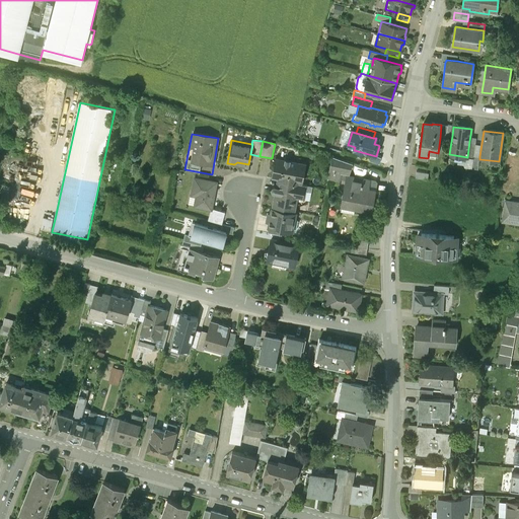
[(475,141),(469,141),(467,157),(473,158),(473,155),(475,141)]
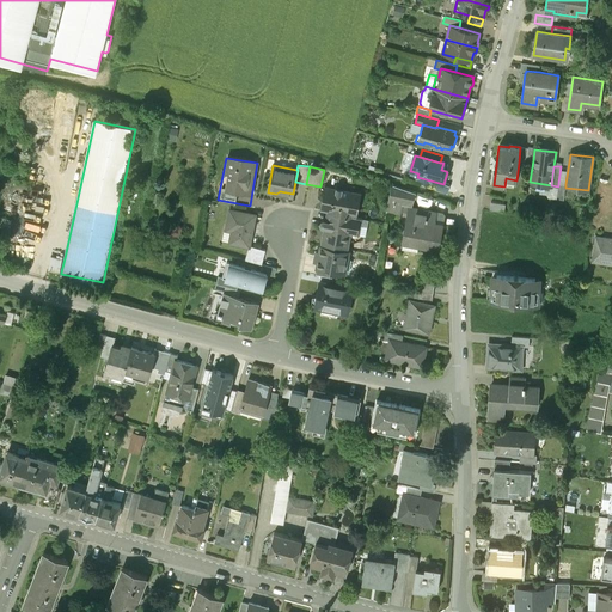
[(414,193),(391,185),(389,201),(410,206),(414,193)]
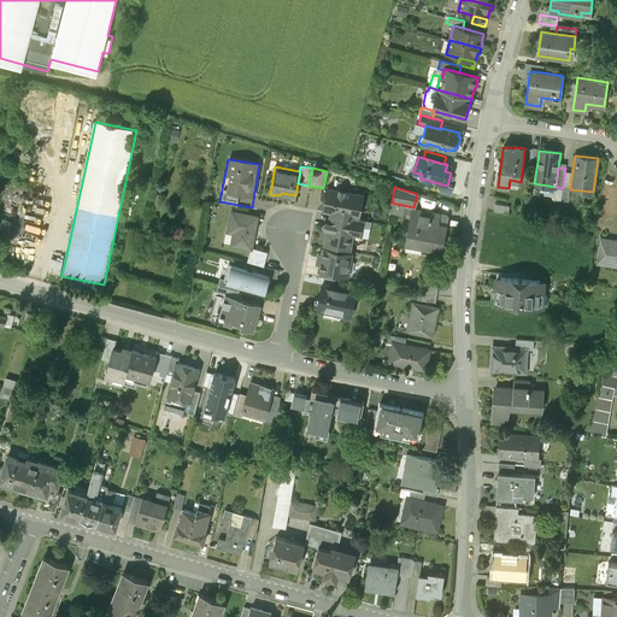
[(364,195),(328,188),(324,201),(329,203),(327,212),(335,215),(350,217),(358,218),(359,217),(360,217),(364,195)]
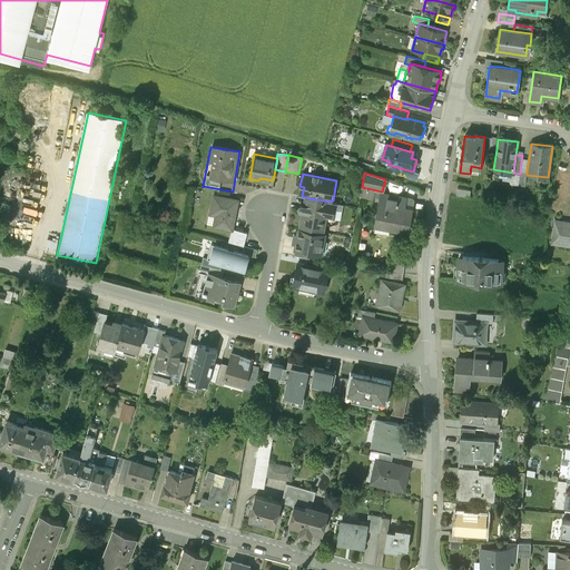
[(471,190),(458,188),(457,196),(470,197),(471,190)]
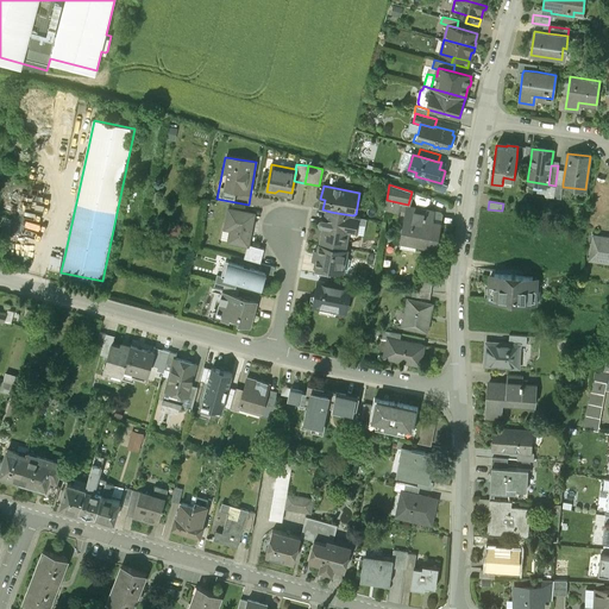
[(49,214),(22,206),(13,231),(41,239),(49,214)]
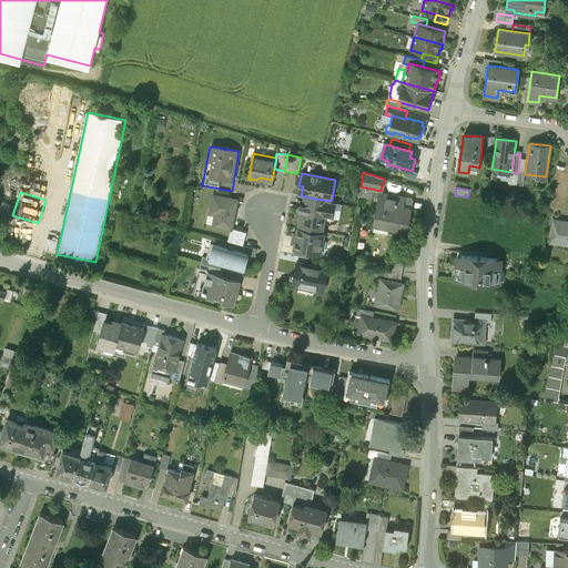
[(404,198),(379,193),(374,225),(406,231),(411,208),(403,206),(404,198)]
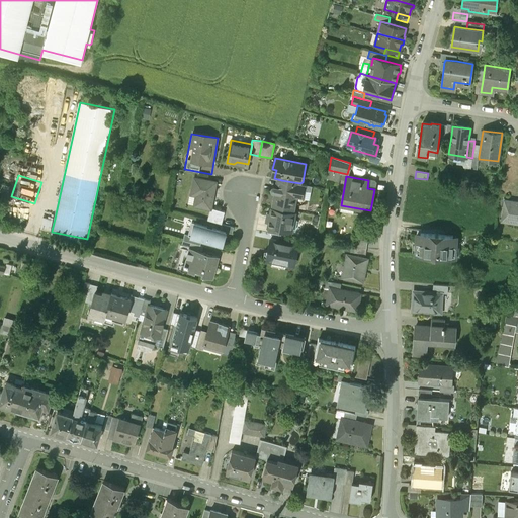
[(217,181),(193,177),(189,196),(194,197),(191,207),(210,211),(217,181)]
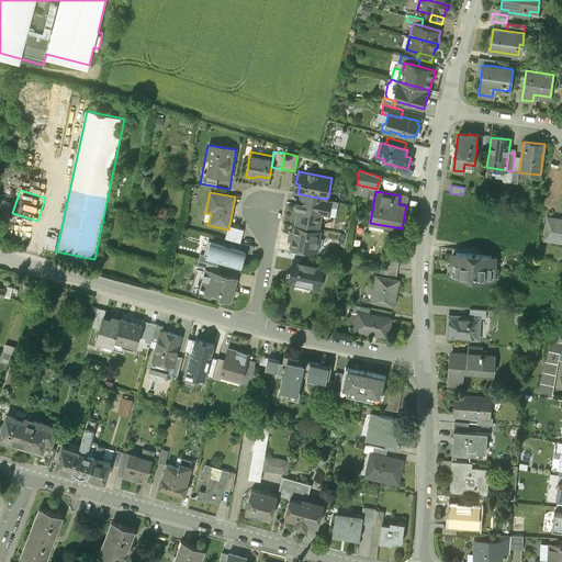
[(318,198),(305,195),(304,202),(317,204),(318,198)]
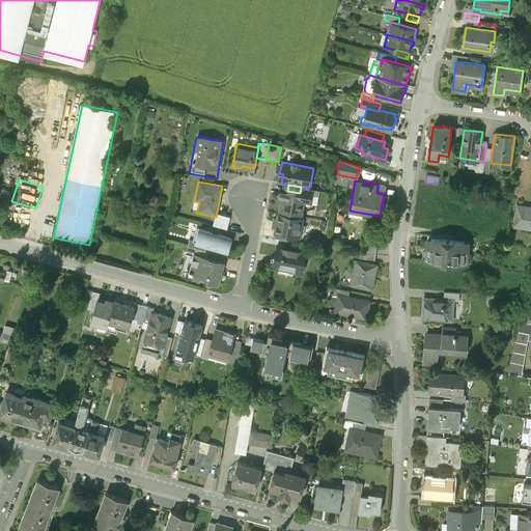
[(300,193),(287,191),(283,192),(283,191),(282,190),(281,190),(279,190),(278,191),(278,192),(277,193),(278,195),(279,196),(281,196),(278,212),(302,216),(305,201),(311,203),(314,189),(308,188),(301,187),(300,193)]
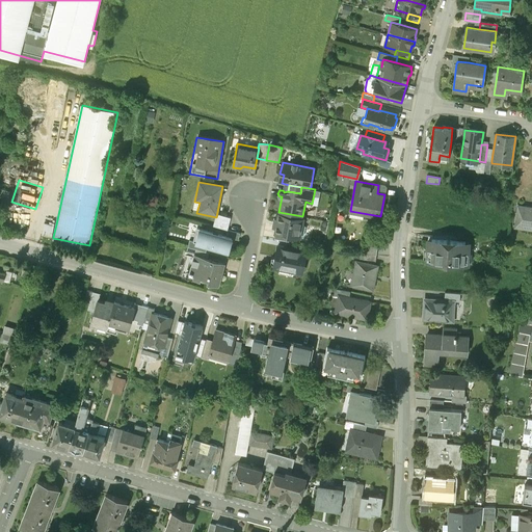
[(9,191),(0,188),(0,204),(5,206),(9,191)]
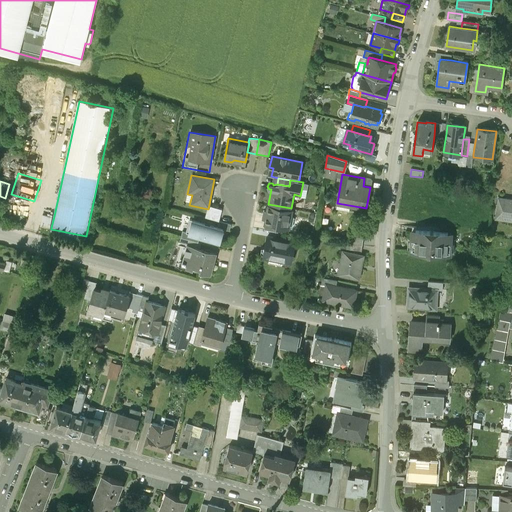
[(511,199),(499,198),(496,217),(511,219),(511,199)]
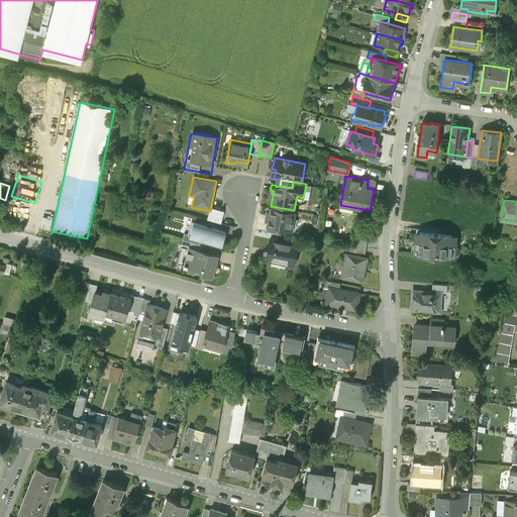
[(294,210),(271,206),(270,213),(269,213),(268,214),(267,219),(268,220),(269,220),(268,225),(282,227),(290,229),(292,219),(294,210)]
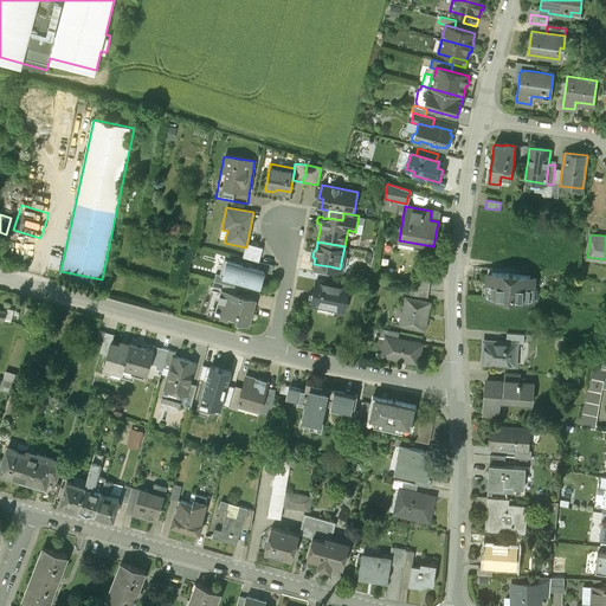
[(64,256),(52,253),(49,268),(60,270),(64,256)]
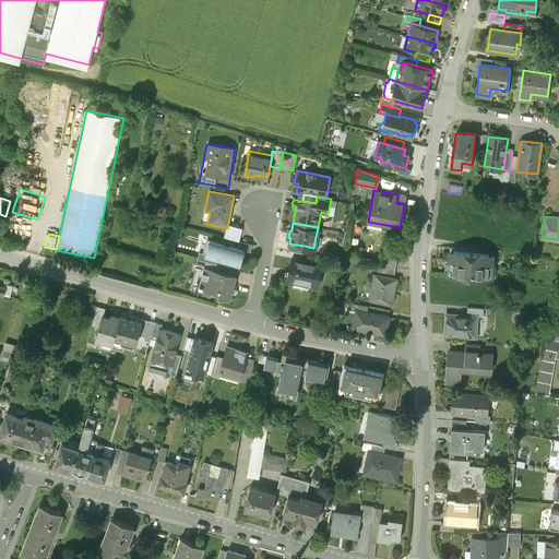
[(242,248),(207,239),(202,259),(237,266),(242,248)]
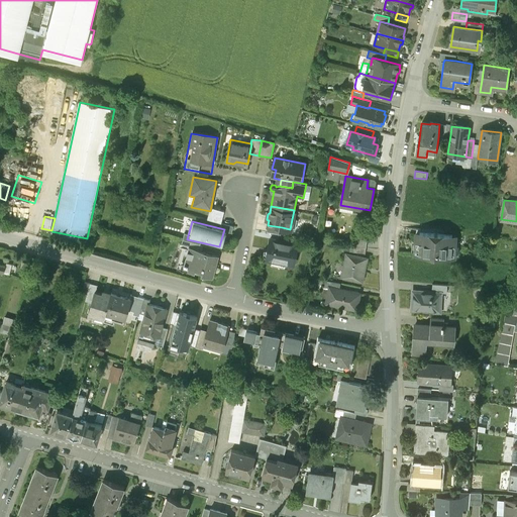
[(379,224),(369,223),(368,233),(378,235),(379,224)]
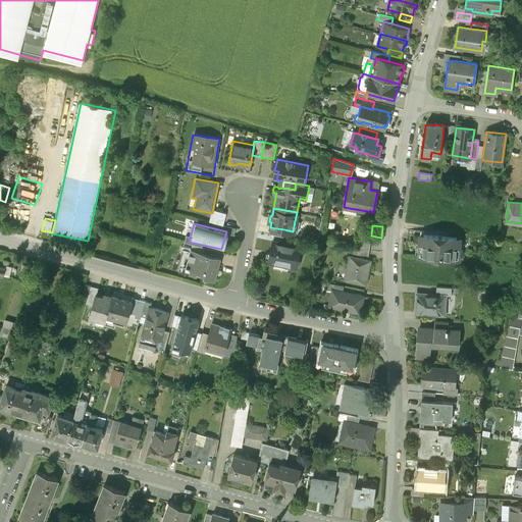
[(450,229),(425,225),(425,235),(450,236),(450,229)]
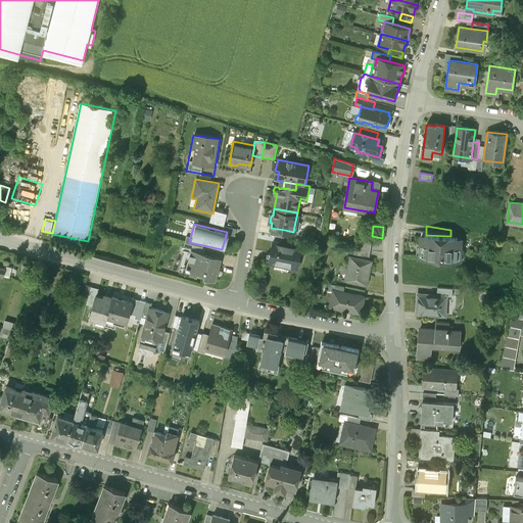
[(285,230),(271,228),(270,234),(284,236),(285,230)]
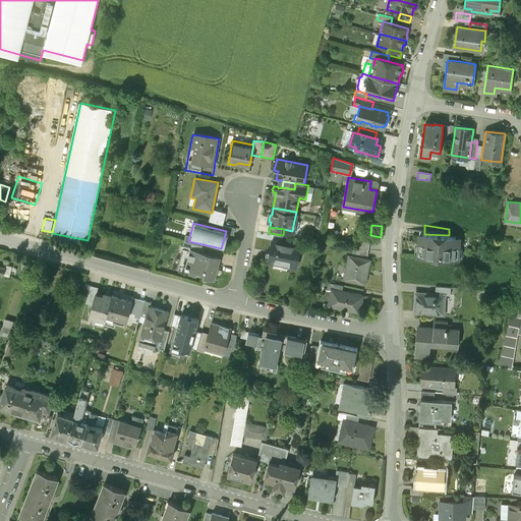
[(424,234),(423,234),(423,237),(419,237),(417,255),(458,258),(459,240),(456,240),(456,236),(449,235),(424,234)]
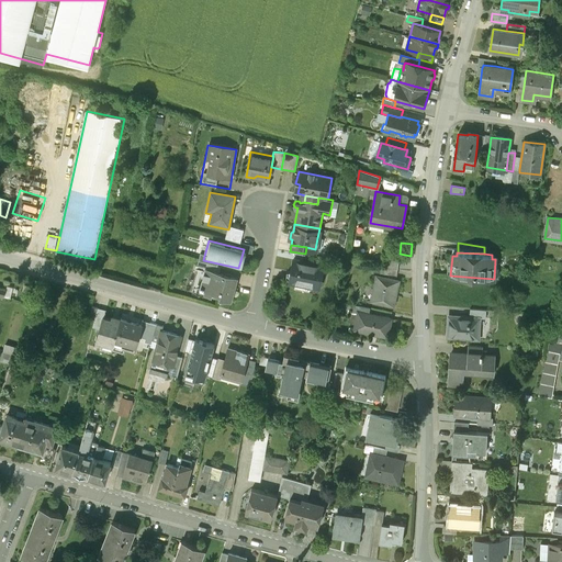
[(400,257),(388,255),(385,268),(397,269),(400,257)]
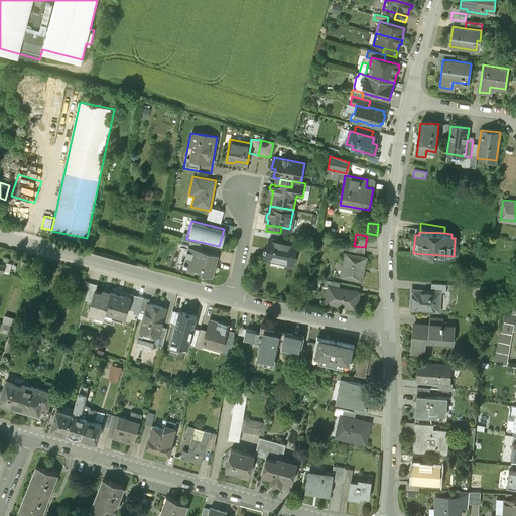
[(297,243),(269,238),(267,248),(263,249),(262,254),(266,256),(265,258),(293,263),(297,243)]
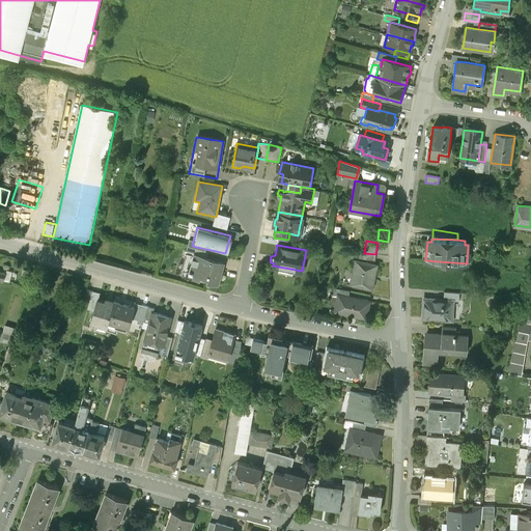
[(222,261),(194,253),(189,272),(192,273),(192,272),(194,272),(193,276),(200,277),(201,275),(208,277),(207,279),(219,282),(224,263),(223,262),(222,261)]
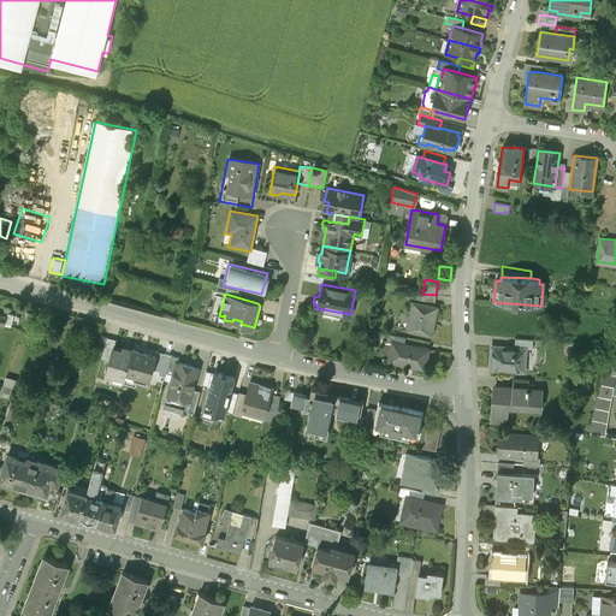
[(437,308),(413,302),(407,329),(431,335),(437,308)]
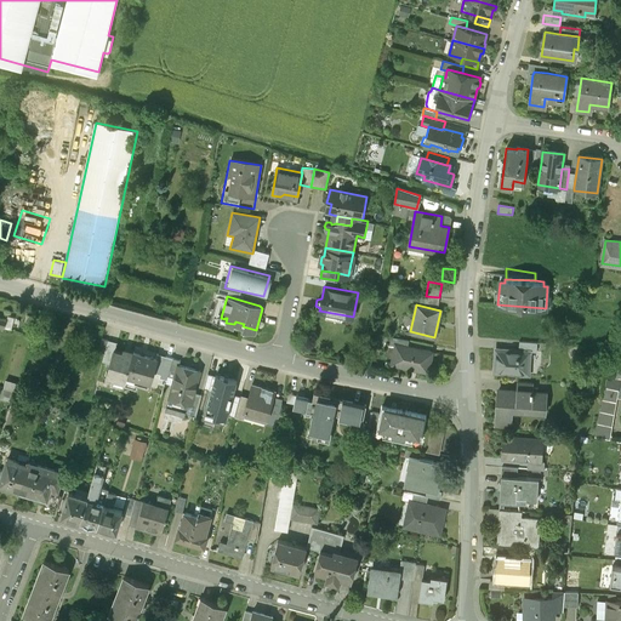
[(0,313),(0,324),(12,328),(15,317),(0,313)]
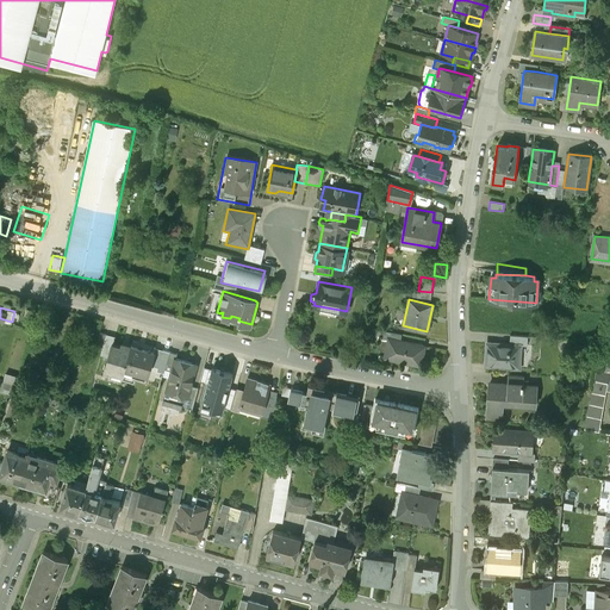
[(402,334),(384,330),(383,338),(388,340),(388,338),(400,341),(402,334)]
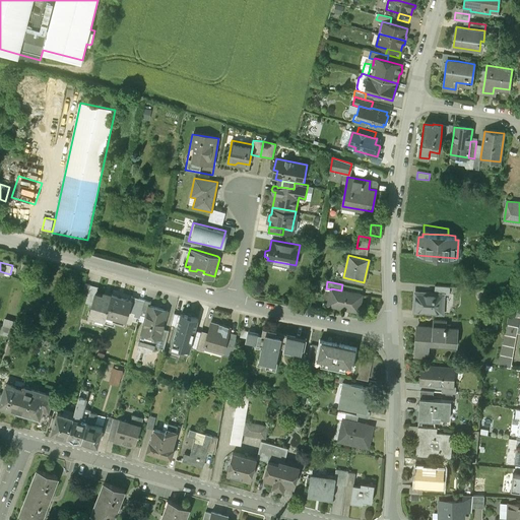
[(90,283),(85,282),(82,293),(88,295),(90,283)]
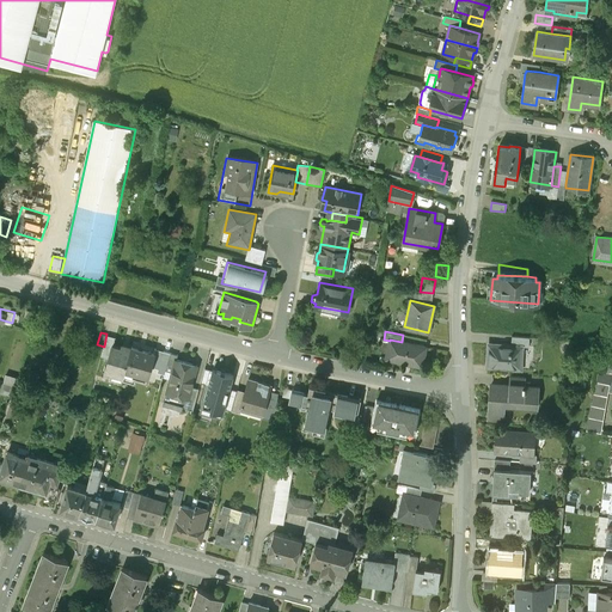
[(116,336),(106,334),(104,347),(102,355),(109,356),(112,343),(114,344),(116,336)]
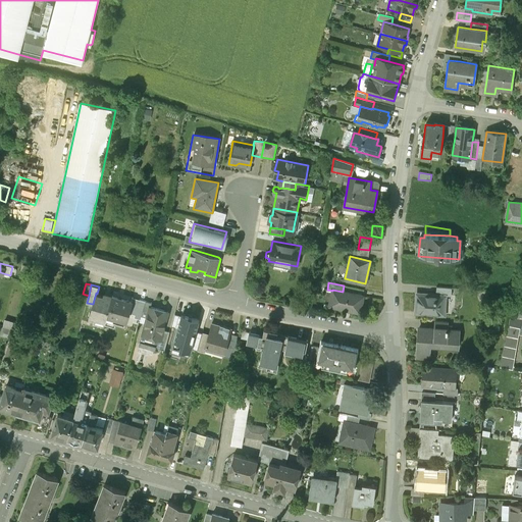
[(452,286),(436,285),(436,294),(446,295),(451,295),(452,286)]
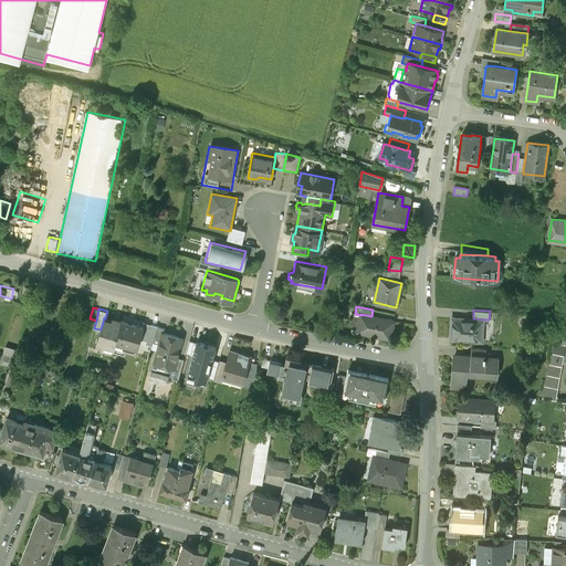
[(371,316),(360,314),(360,315),(357,332),(389,338),(394,321),(371,316)]
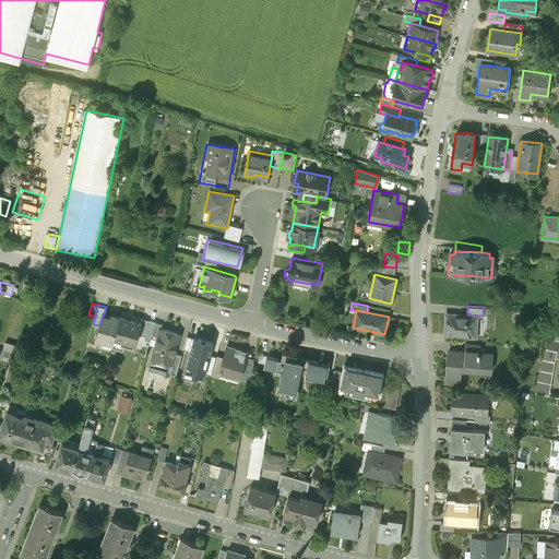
[(104,314),(103,313),(99,325),(97,334),(102,335),(103,339),(114,342),(114,341),(119,319),(104,314)]
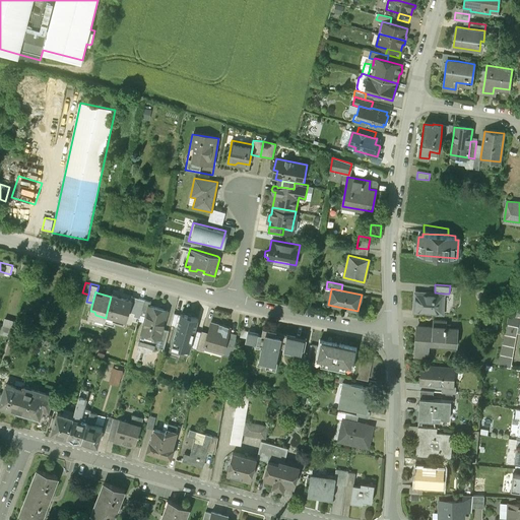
[(435,293),(415,291),(414,311),(442,313),(444,294),(435,293)]
